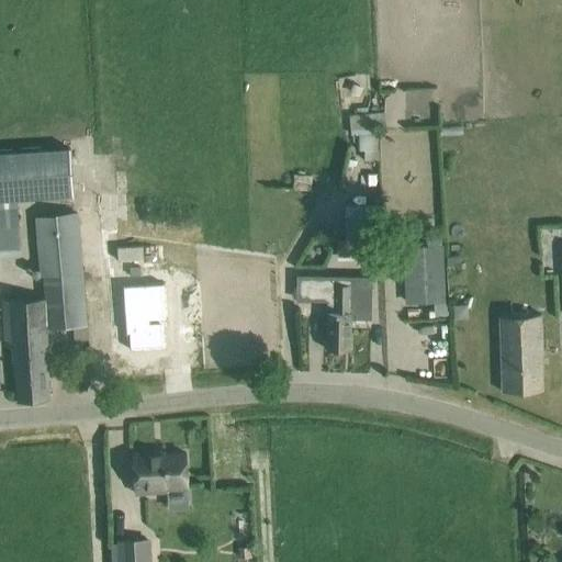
[(356,133),(380,132),(380,113),(355,114),(356,133)]
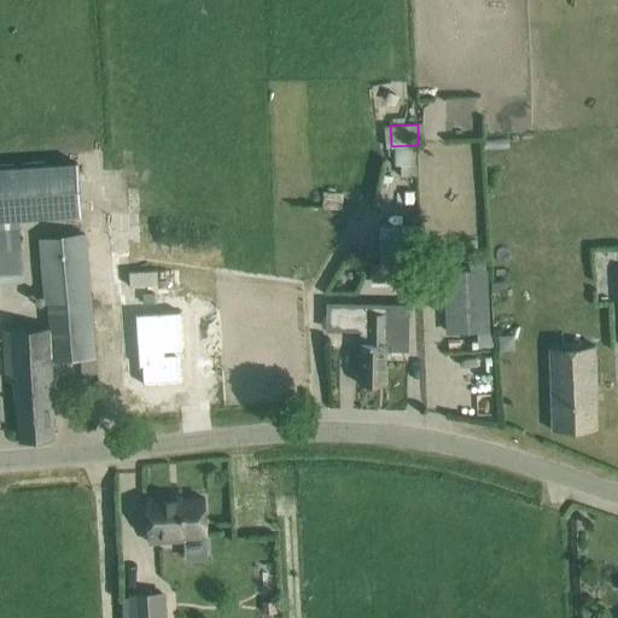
[(0,217),(81,213),(79,163),(0,168),(0,217)]
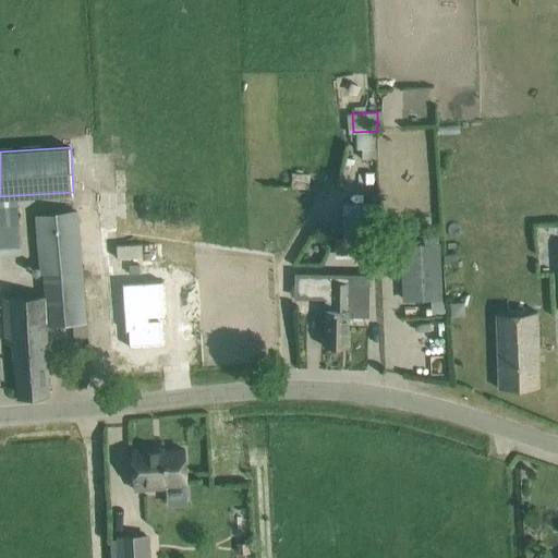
[(19,204),(0,205),(0,253),(23,252),(19,204)]
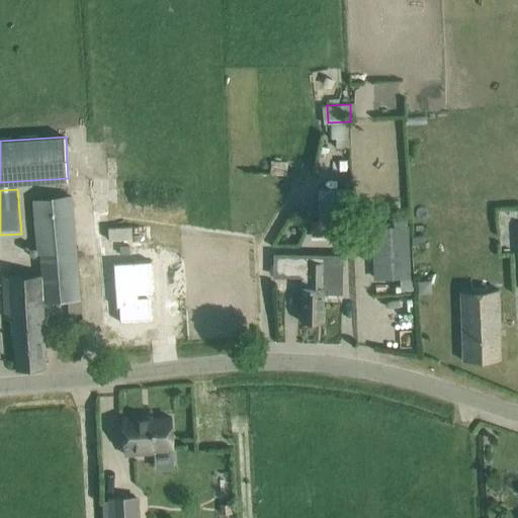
[(320,221),(313,221),(313,238),(353,238),(353,189),(320,189),(320,221)]
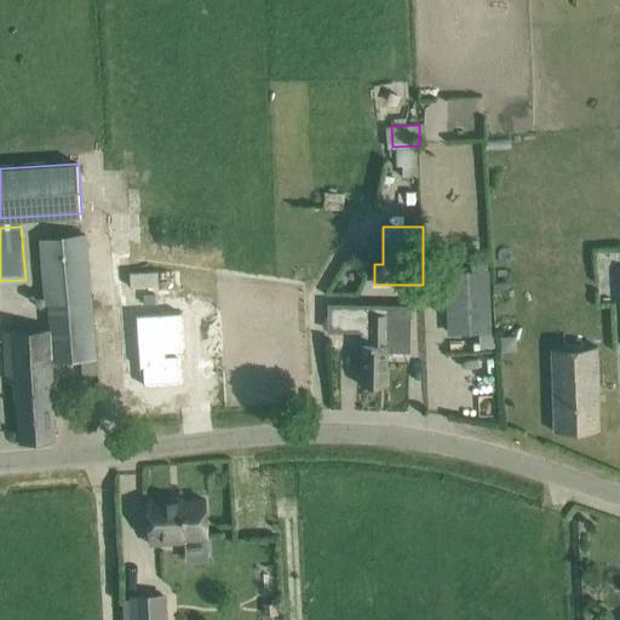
[(87,234),(36,236),(41,305),(47,305),(49,328),(51,362),(95,360),(87,234)]
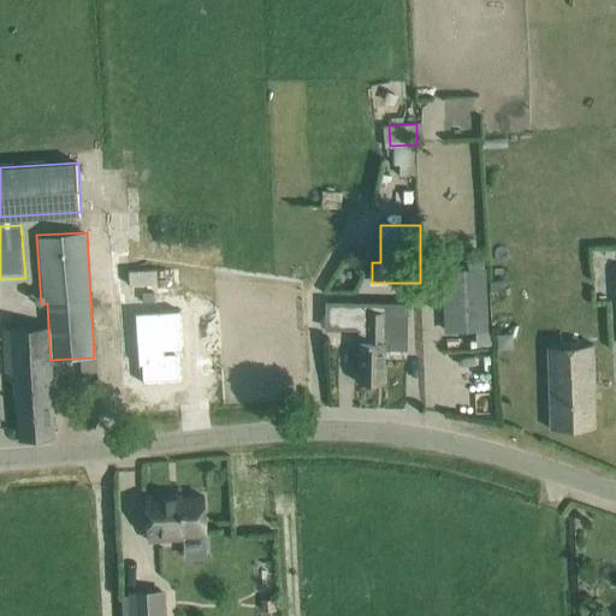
[(486,270),(443,271),(445,331),(489,330),(486,270)]
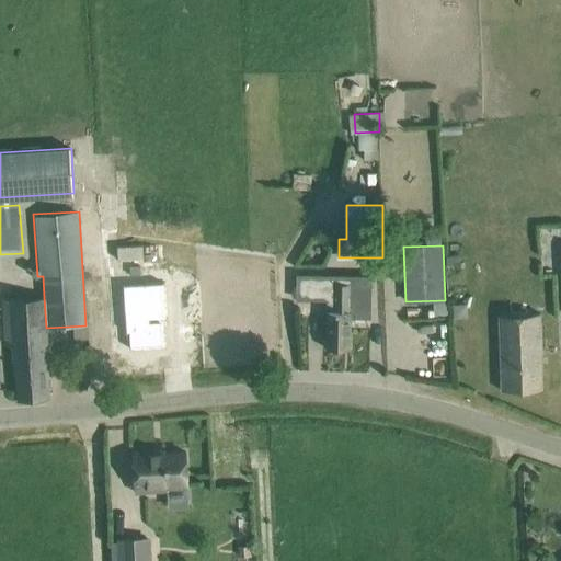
[(297,275),(297,300),(327,300),(325,350),(351,350),(351,318),(370,319),(370,275),(297,275)]
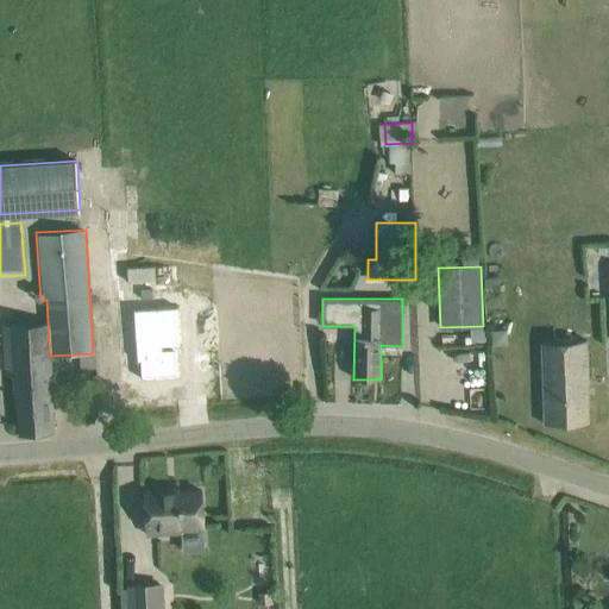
[(256,313),(131,319),(133,394),(257,385),(256,313)]
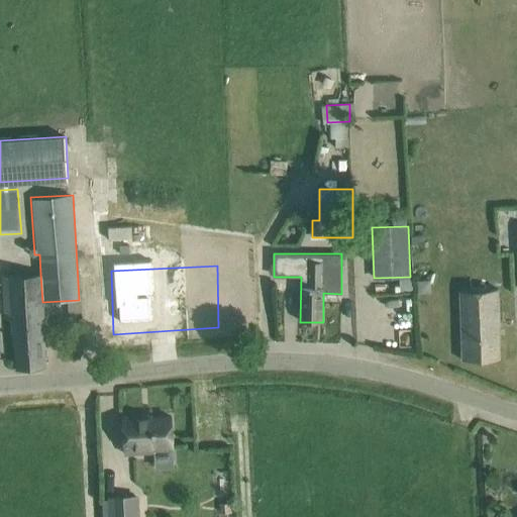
[(11,317),(16,369),(45,366),(42,302),(40,274),(3,276),(5,317),(11,317)]
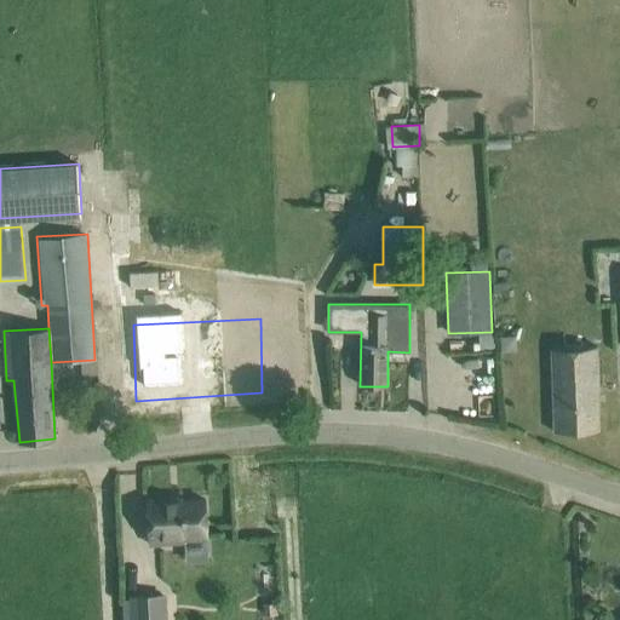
[(501,337),(503,351),(516,350),(515,336),(501,337)]
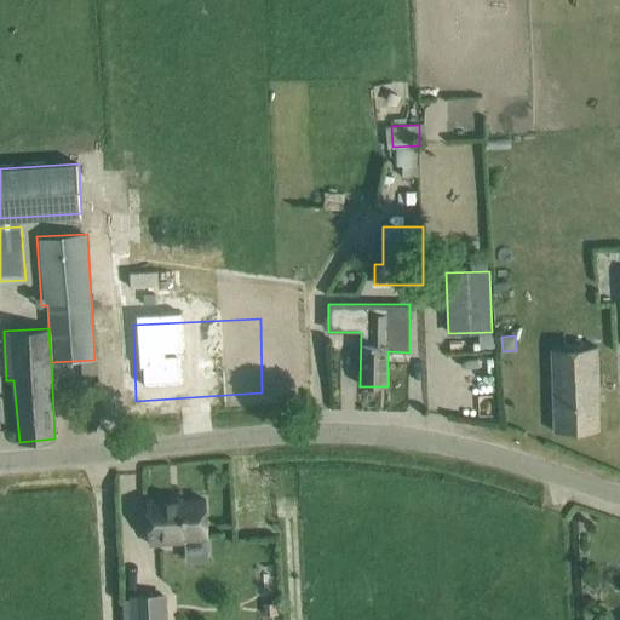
[(551,348),(554,408),(555,432),(600,431),(598,407),(597,348),(551,348)]
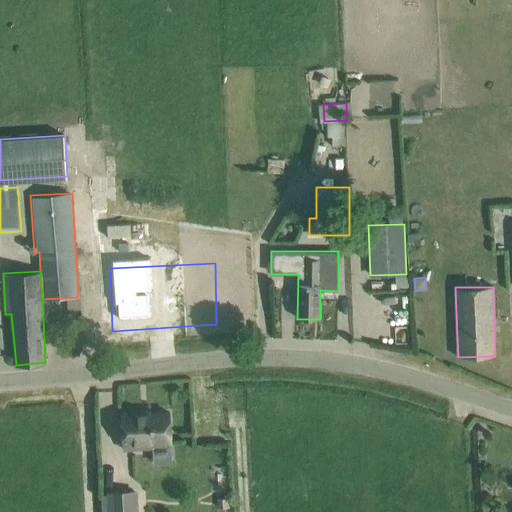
[(142,411),(121,412),(124,447),(132,447),(132,449),(152,448),(152,443),(171,442),(169,413),(142,414),(142,411)]
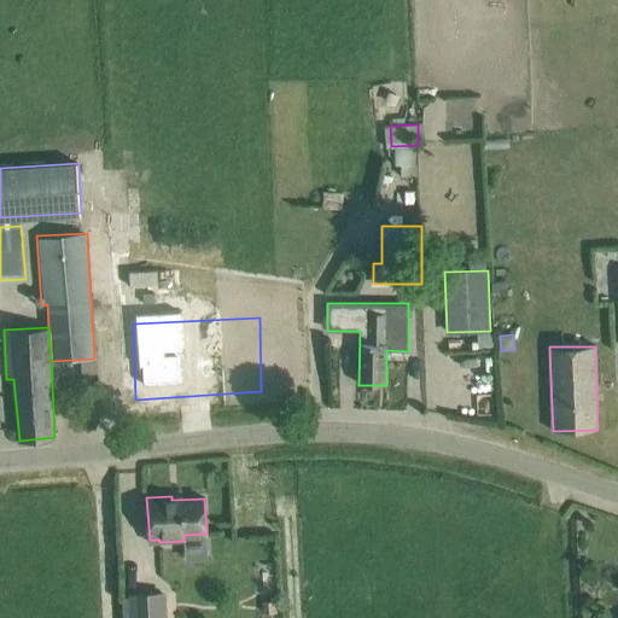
[(133,617),(163,617),(163,594),(133,596),(133,617)]
